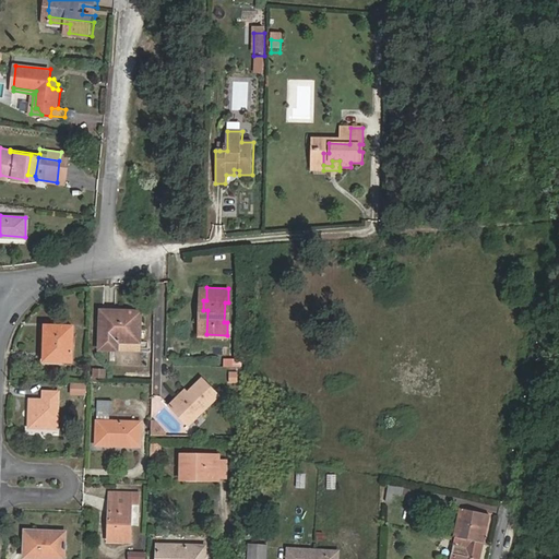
[(110,341),(118,341),(140,342),(141,310),(100,309),(99,348),(110,349),(110,341)]
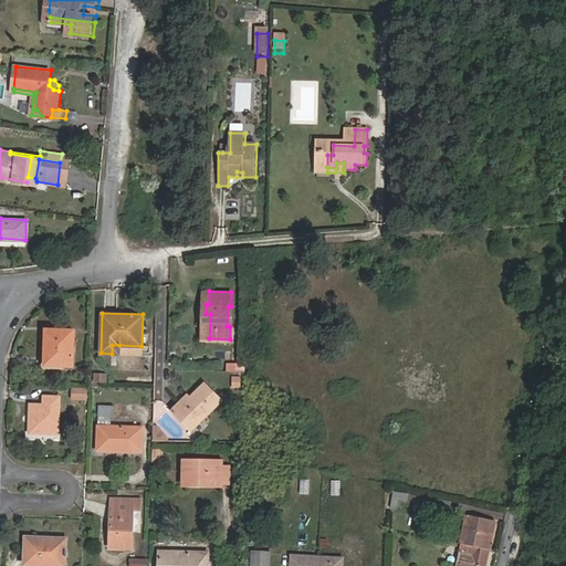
[(46,341),(46,364),(72,365),(73,329),(44,328),(44,341),(46,341)]
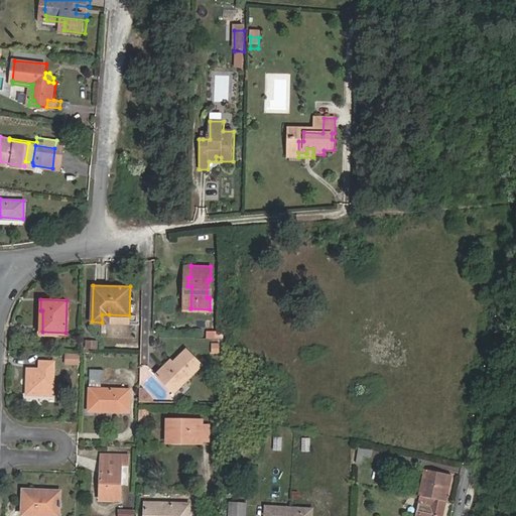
[(166,393),(196,368),(182,352),(153,376),(166,393)]
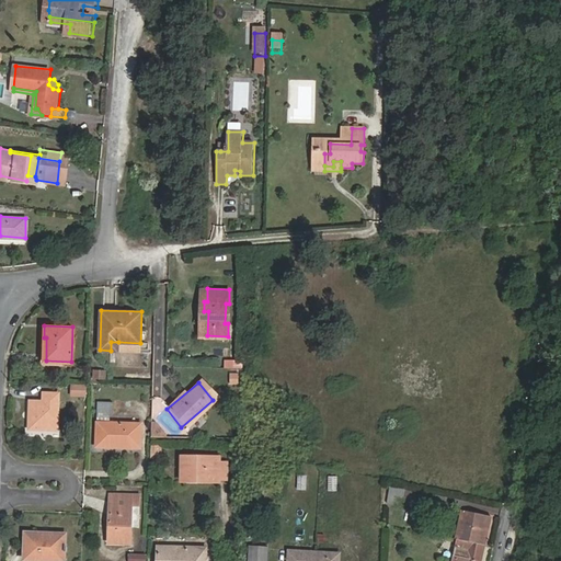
[(56,430),(58,392),(43,392),(43,401),(31,400),(29,428),(56,430)]
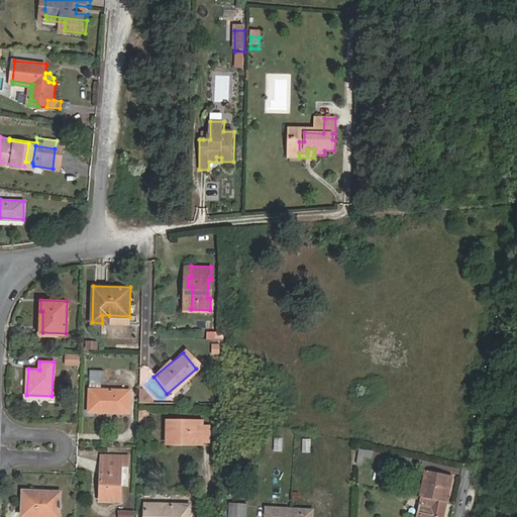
[(103,389),(104,371),(90,370),(89,411),(128,413),(129,391),(103,389)]
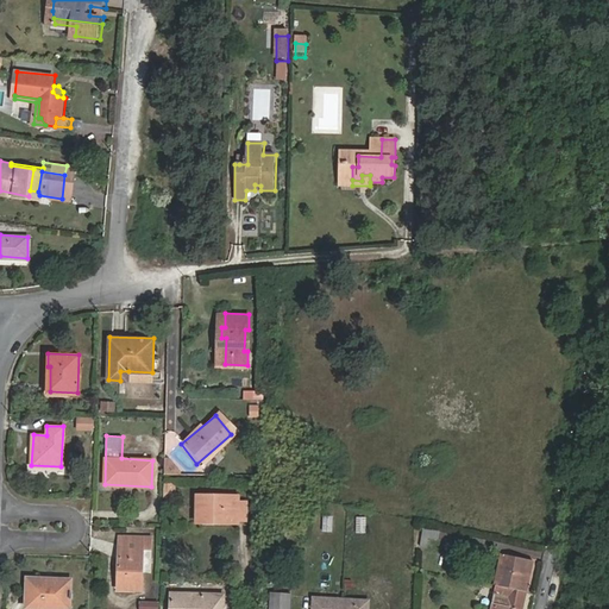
[(169,464),(165,464),(164,479),(179,479),(179,476),(169,464)]
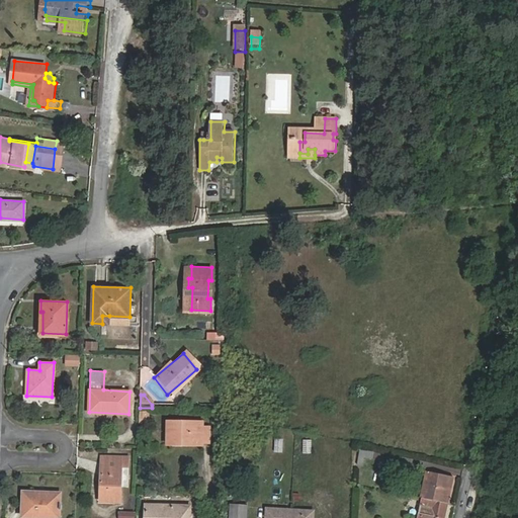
[(193,446),(194,427),(167,426),(167,448),(177,448),(177,446),(193,446)]
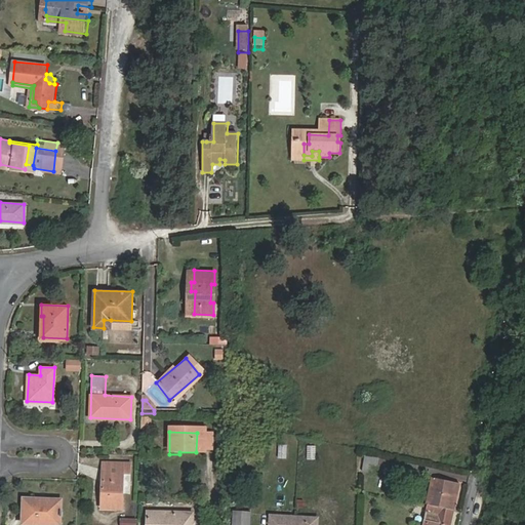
[(205,433),(197,433),(196,452),(204,452),(205,438),(205,433)]
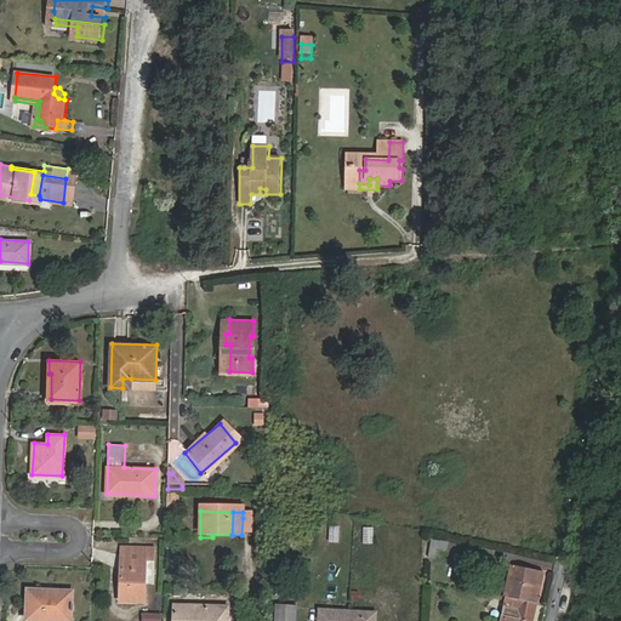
[(254,518),(243,518),(241,535),(254,535),(254,518)]
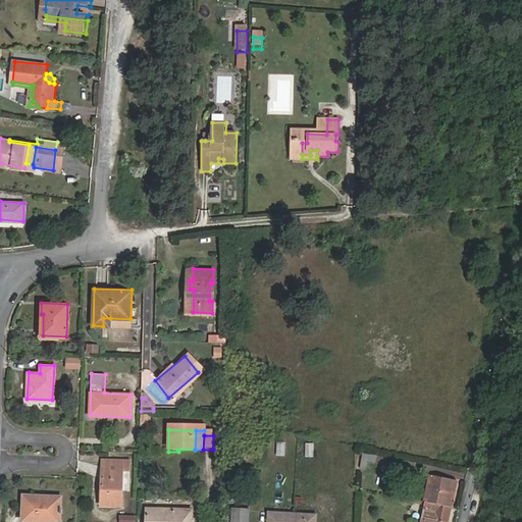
[(375,452),(361,452),(361,466),(366,466),(366,459),(375,459),(375,452)]
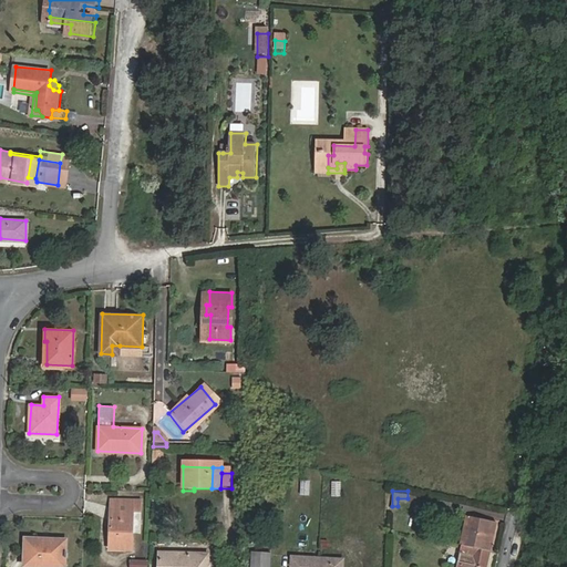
[(123,506),(123,500),(111,500),(110,548),(133,548),(134,506),(123,506)]
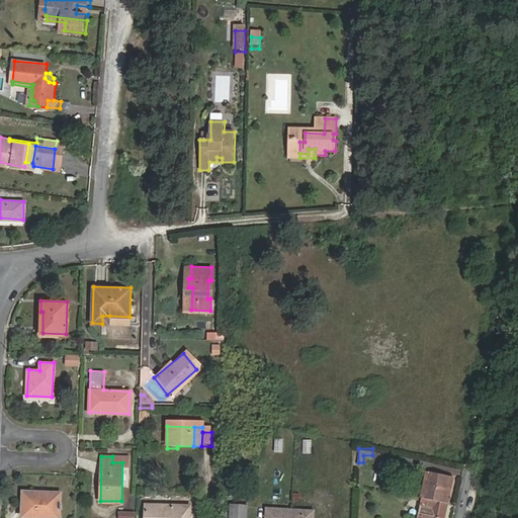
[(421,497),(448,502),(452,478),(425,470),(419,497),(421,497)]
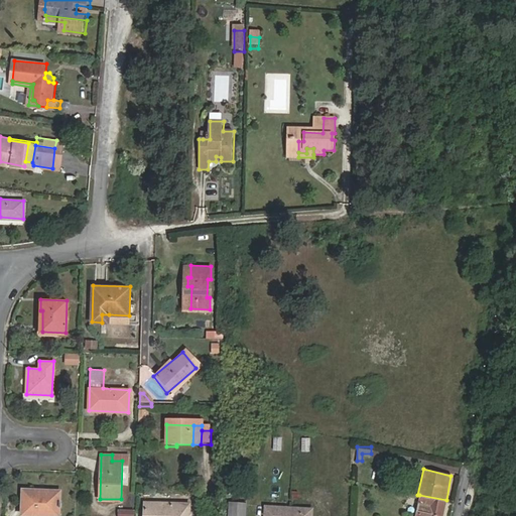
[(39,488),(23,487),(21,512),(37,513),(37,510),(60,511),(61,498),(59,498),(59,490),(39,490),(39,488)]
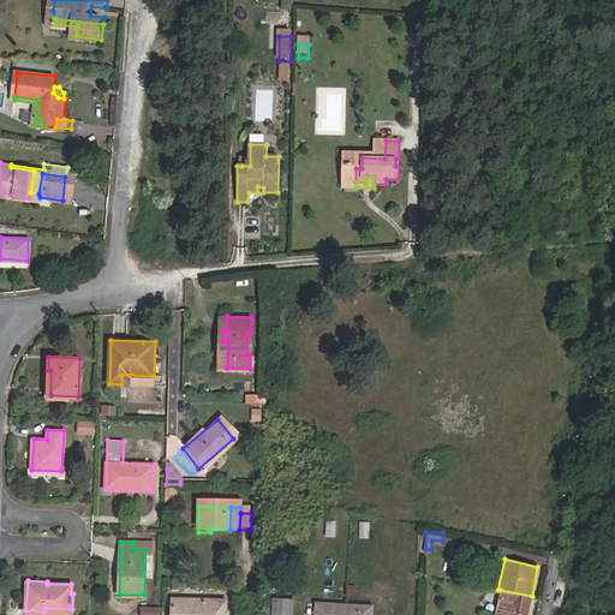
[(527,614),(532,596),(500,590),(495,614),(527,614)]
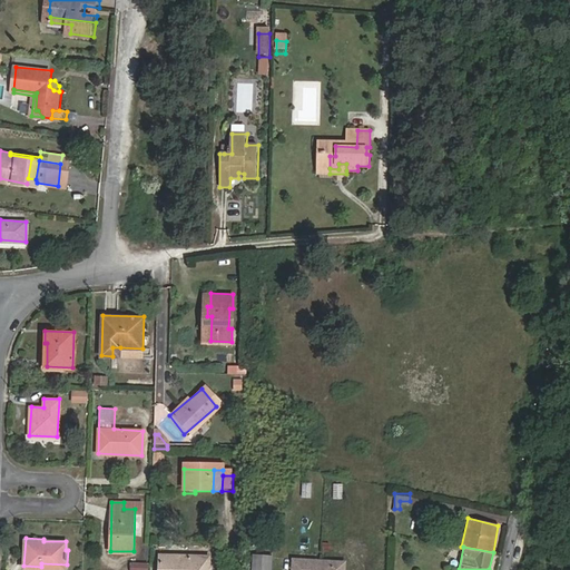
[(271,569),(272,560),(252,559),(251,569),(271,569)]
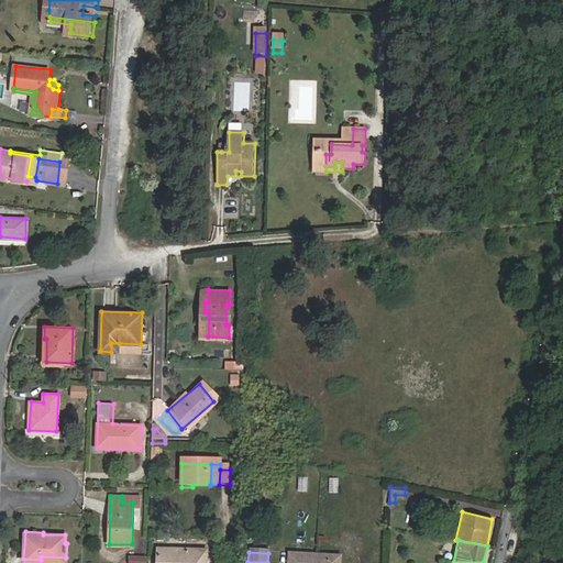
[(206,562),(206,554),(177,553),(177,556),(158,555),(157,562),(206,562)]
